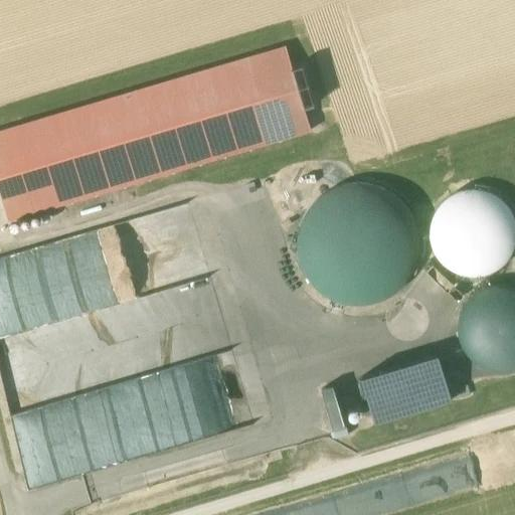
[(311,131),(304,109),(292,69),(286,47),(0,132),(0,194),(8,221),(311,131)]
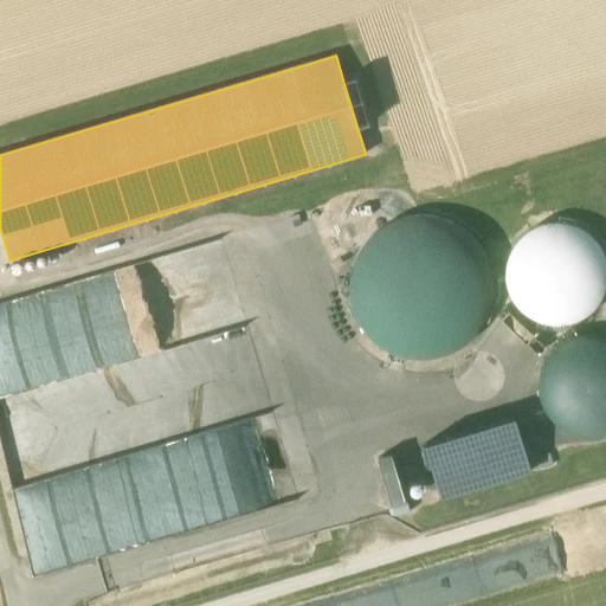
[(356,78),(343,82),(358,128),(369,124),(356,78)]
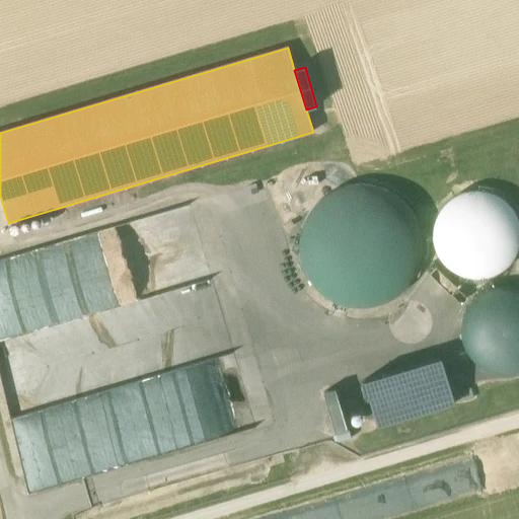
[(301,229),(299,252),(306,276),(321,294),(343,305),(366,307),(389,300),(408,285),(419,264),(421,240),(414,218),(398,199),(377,188),(354,186),(331,193),(312,208),(301,229)]
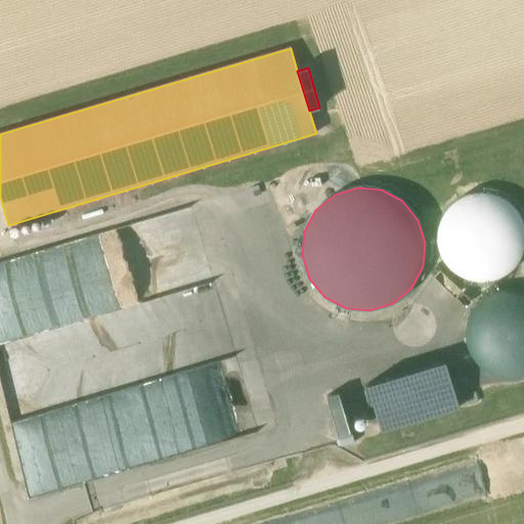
[(523,255),(523,248),(523,226),(523,220),(513,206),(498,197),(482,193),(465,197),(450,207),(440,221),(437,237),(441,255),(450,269),(465,278),(482,281),(498,278),(514,269),(523,255)]
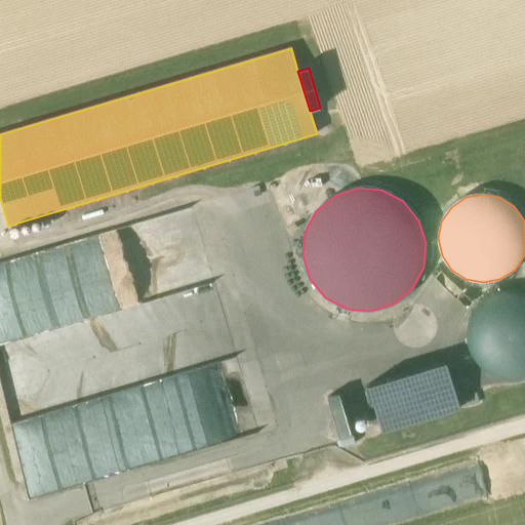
[(192,209),(0,257),(0,389),(27,495),(121,472),(131,465),(116,401),(107,389),(238,356),(252,346),(251,341),(264,338),(257,314),(259,312),(226,321),(231,317),(225,308),(197,315),(221,297),(203,303),(194,291),(202,285),(204,284),(218,275),(237,270),(226,221),(218,212),(197,217),(192,209)]
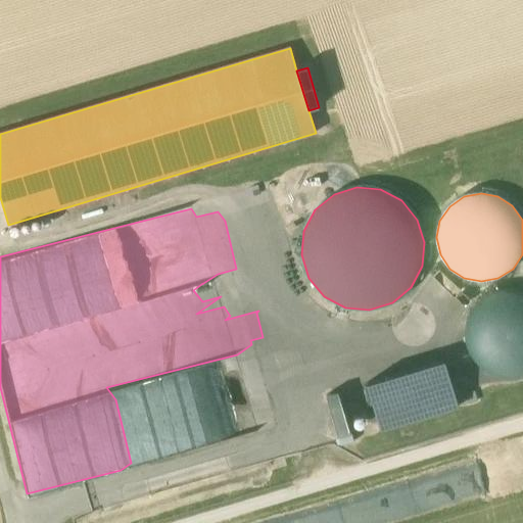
[(437,278),(465,305),(473,297),(445,270),(437,278)]
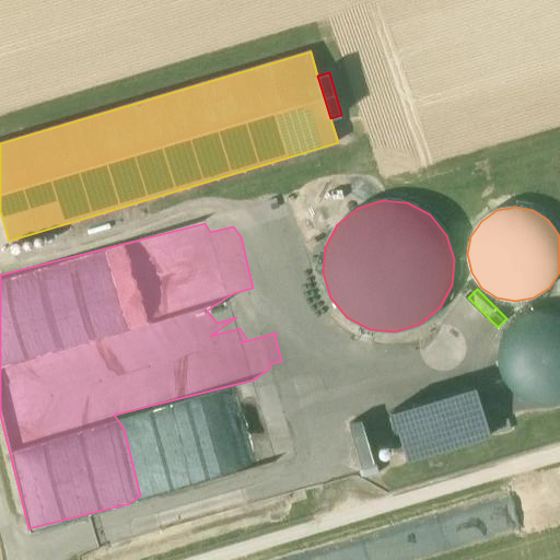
[(499,348),(499,365),(506,382),(520,395),(536,401),(553,401),(559,398),(559,313),(552,311),(535,311),(518,317),(505,330),(499,348)]
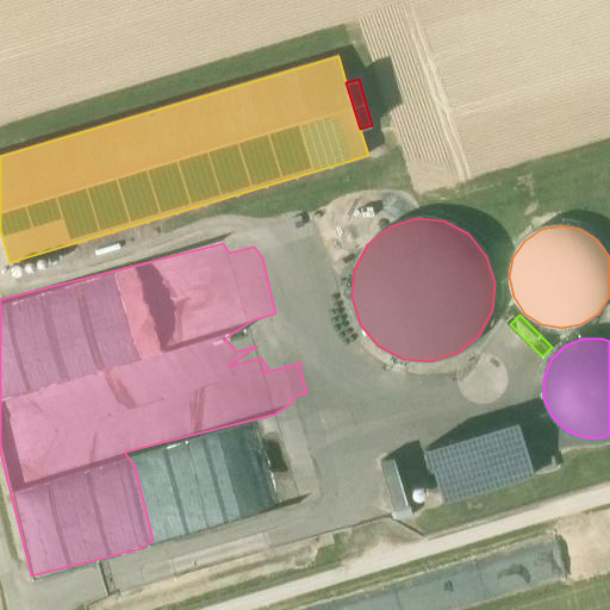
[(493,428),(509,483),(535,475),(518,421),(493,428)]
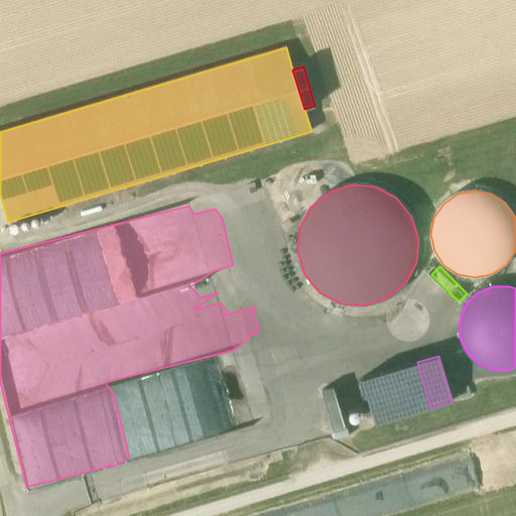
[(375,424),(430,408),(417,362),(361,378),(375,424)]
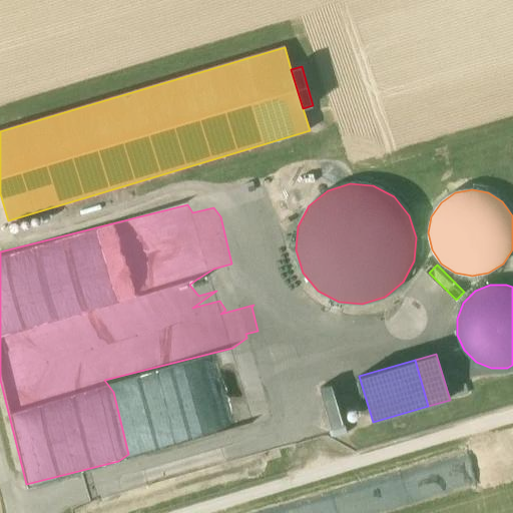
[(320,388),(331,427),(343,423),(332,385),(320,388)]
